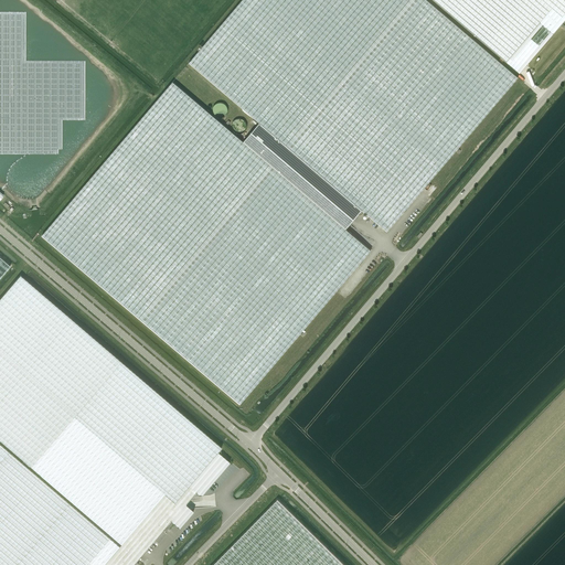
[(240,404),(369,253),(371,251),(345,228),(362,210),(387,231),(429,182),(518,77),(426,0),(242,0),(189,63),(259,123),(243,141),(173,82),(166,91),(42,235),(240,404)]
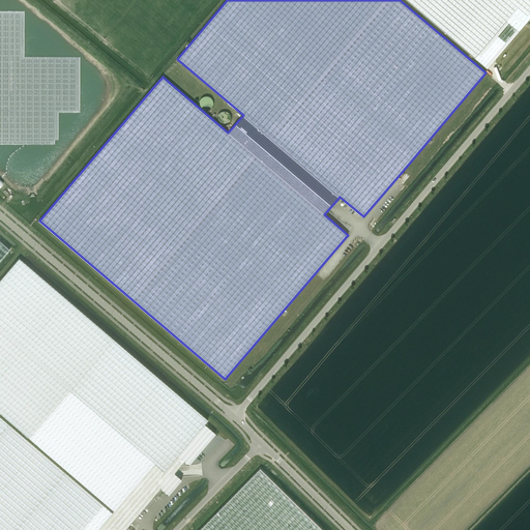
[(529,0),(406,0),(475,58),(506,21),(519,32),(529,18),(529,0)]
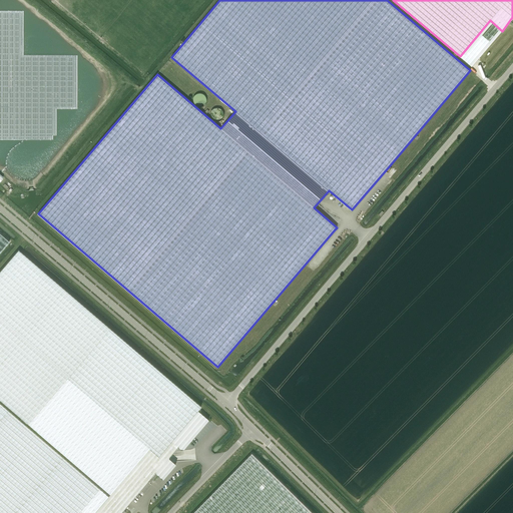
[(206,101),(206,100),(206,99),(205,98),(205,97),(204,96),(203,95),(202,95),(201,94),(199,94),(197,95),(196,95),(195,96),(194,97),(193,98),(193,99),(193,101),(193,102),(193,103),(194,104),(195,105),(196,106),(197,106),(198,107),(199,107),(201,107),(202,106),(203,106),(204,105),(205,104),(205,103),(206,102),(206,101)]
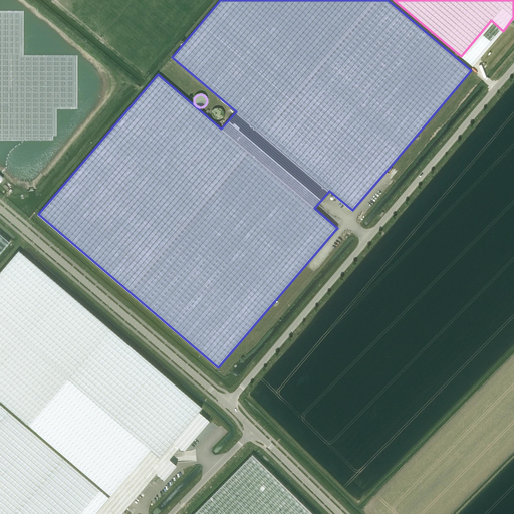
[(225,115),(224,113),(224,112),(223,110),(222,110),(220,109),(219,109),(217,108),(216,109),(215,109),(214,110),(213,111),(212,112),(212,113),(211,114),(211,115),(211,117),(212,118),(212,119),(213,120),(214,121),(215,121),(217,122),(218,122),(220,122),(221,121),(223,120),(223,119),(224,118),(224,117),(225,115)]
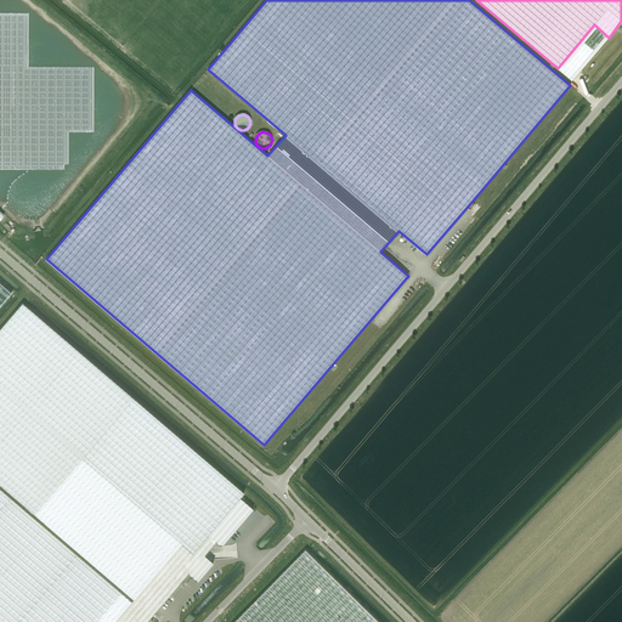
[(0,305),(11,293),(0,283),(0,305)]
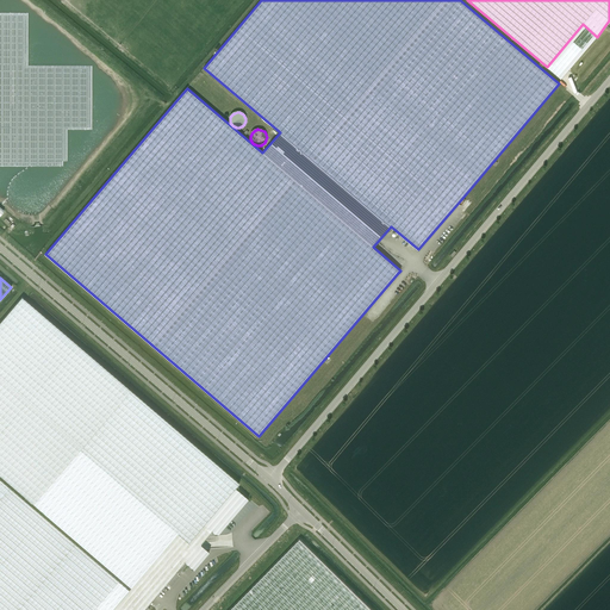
[(0,474),(131,587),(111,609),(143,609),(176,572),(178,573),(186,564),(185,562),(211,530),(204,524),(240,484),(22,297),(0,322),(0,474)]
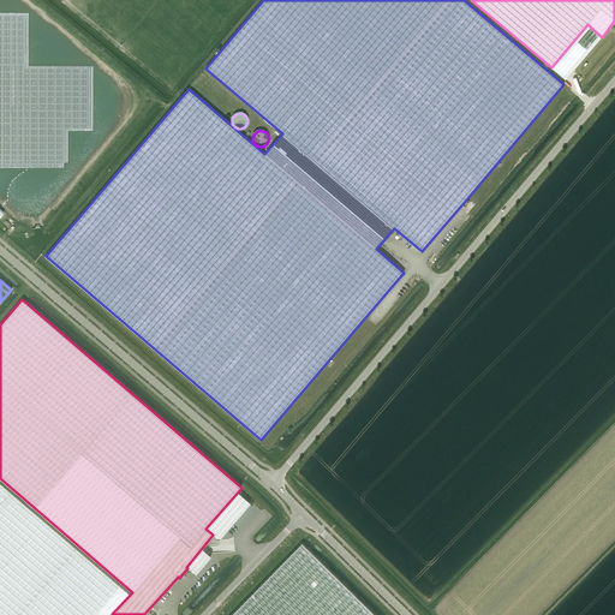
[(374,614),(302,544),(232,614),(374,614)]
